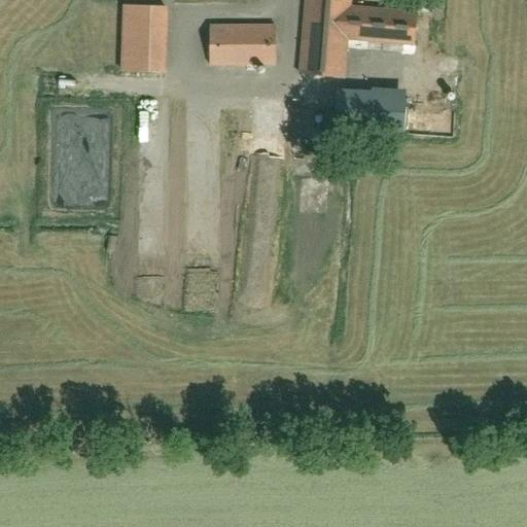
[(305,0),(300,73),(345,77),(348,40),(413,45),(416,12),(350,7),(350,0),(305,0)]
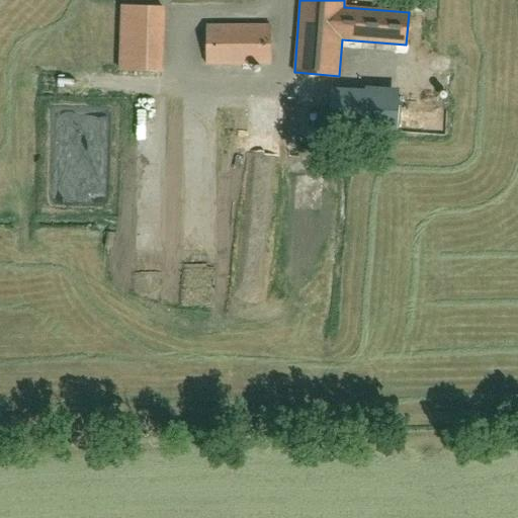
[(122,6),(120,70),(161,71),(163,8),(122,6)]
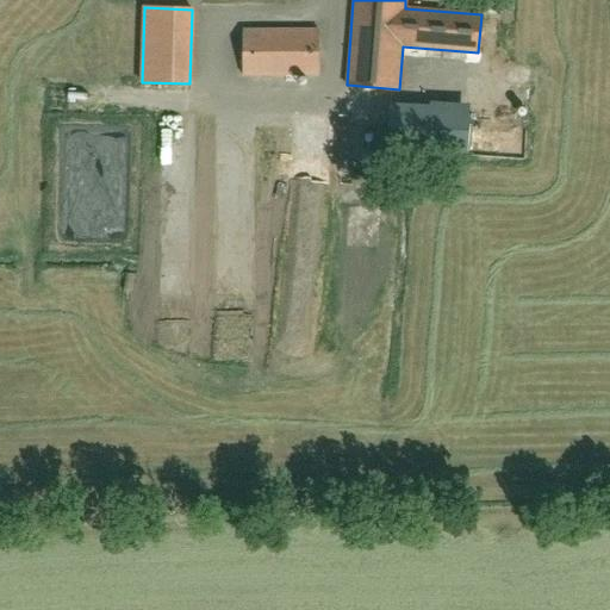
[(243,76),(318,75),(318,29),(243,30),(243,76)]
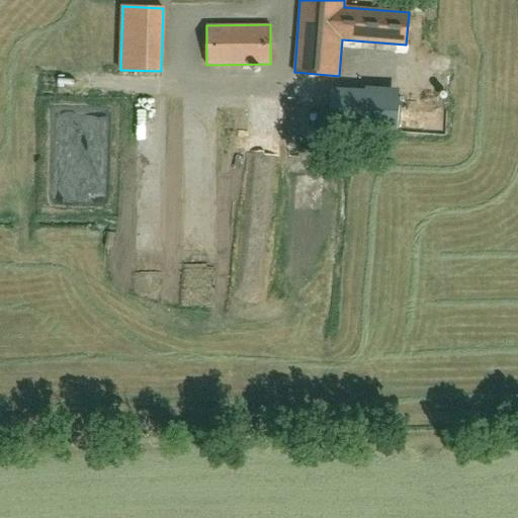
[(189,118),(188,142),(204,143),(205,119),(189,118)]
